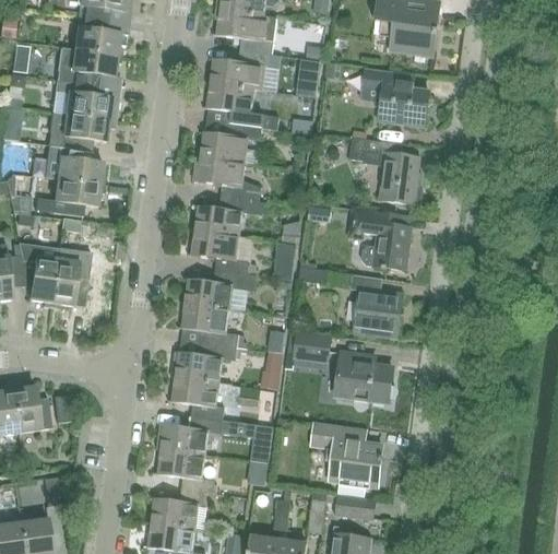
[(79,0),(78,14),(120,20),(121,9),(122,9),(123,0),(79,0)]
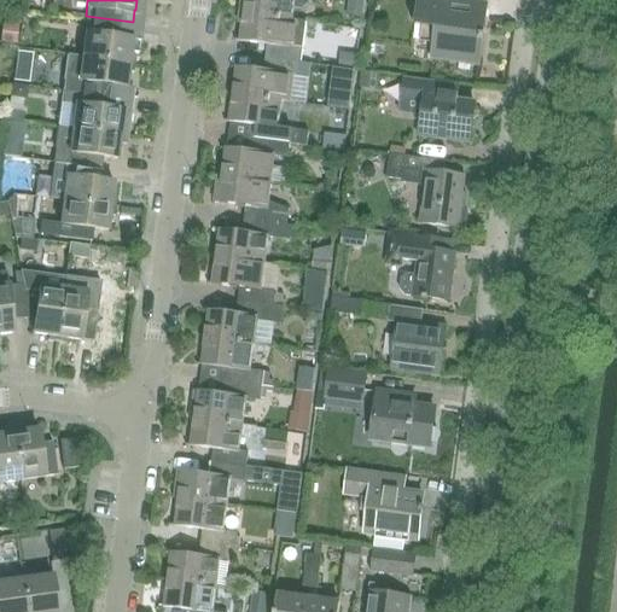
[(244,0),(243,10),(291,16),(292,4),(300,5),(306,0),(244,0)]
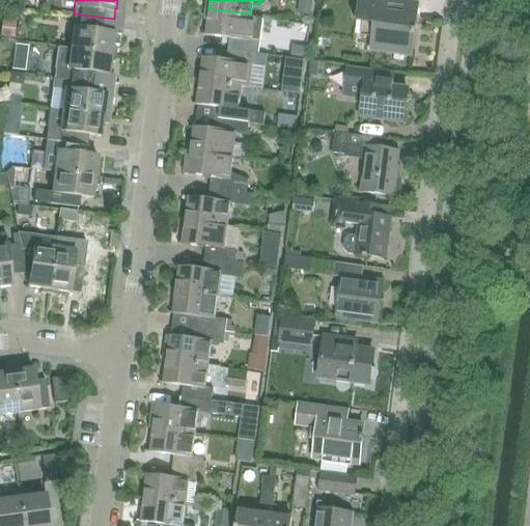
[(358,0),(356,17),(361,17),(359,32),(371,34),(371,38),(393,40),(391,50),(412,52),(417,11),(390,8),(391,0),(358,0)]
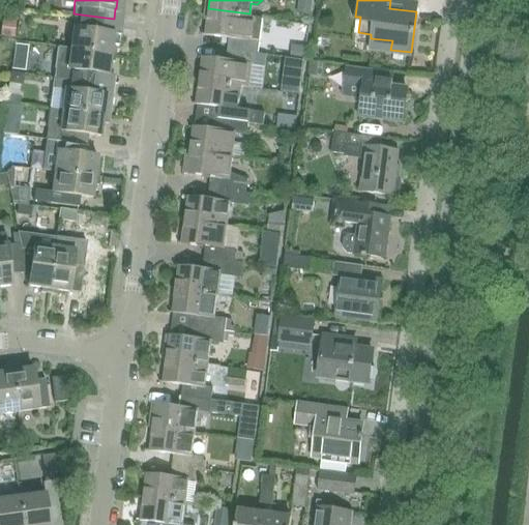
[(261,15),(250,13),(208,8),(205,32),(228,35),(226,47),(257,51),(259,37),(258,37),(261,15)]
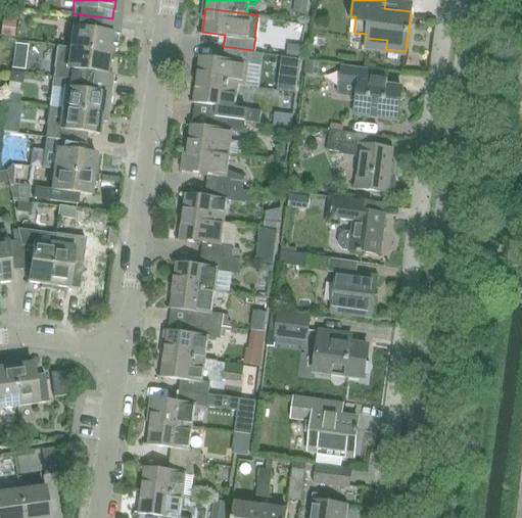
[(111,30),(112,18),(73,13),(68,44),(112,49),(113,42),(110,42),(111,30)]
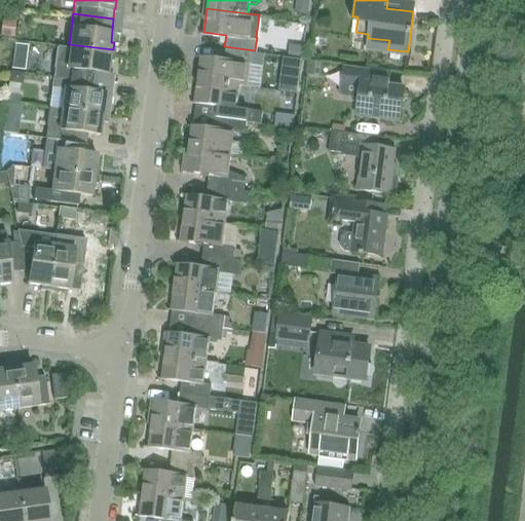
[(31,53),(34,33),(22,31),(19,51),(31,53)]
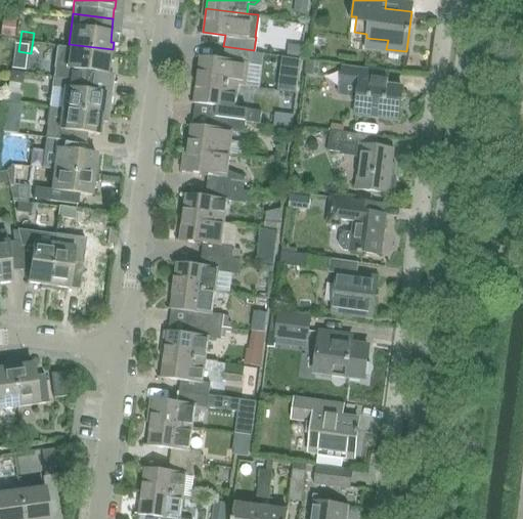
[(301,42),(287,40),(286,53),(300,55),(301,42)]
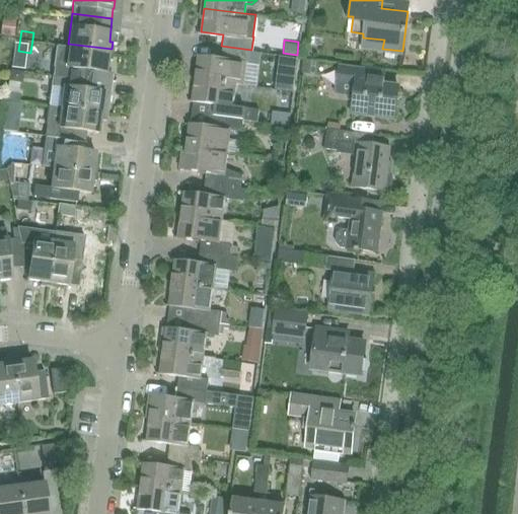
[(52,72),(92,78),(93,67),(105,69),(107,56),(112,56),(112,49),(68,44),(56,42),(52,72)]
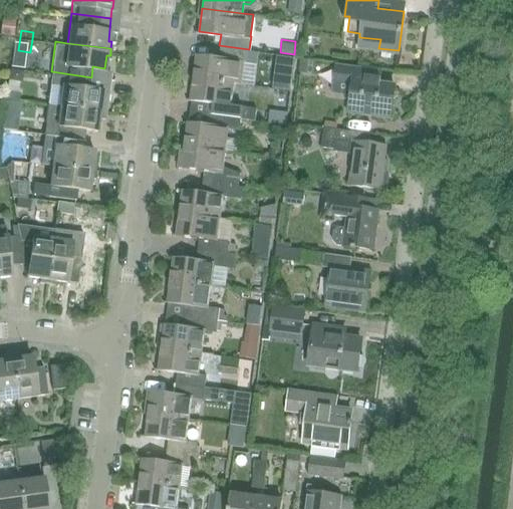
[(248,60),(249,49),(219,45),(218,55),(196,53),(193,75),(233,81),(240,82),(243,59),(248,60)]
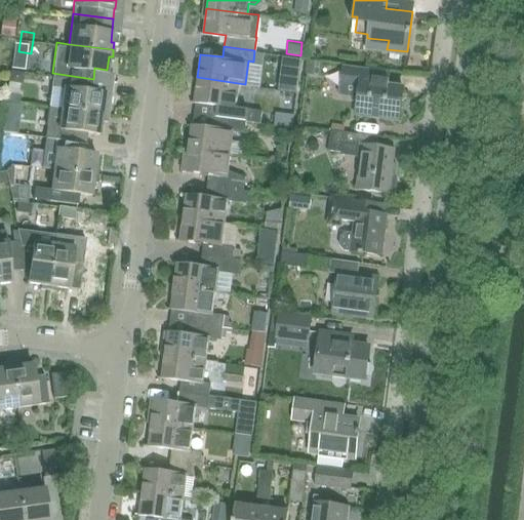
[(282,53),(277,86),(284,87),(295,89),(300,56),(299,56),(282,53)]
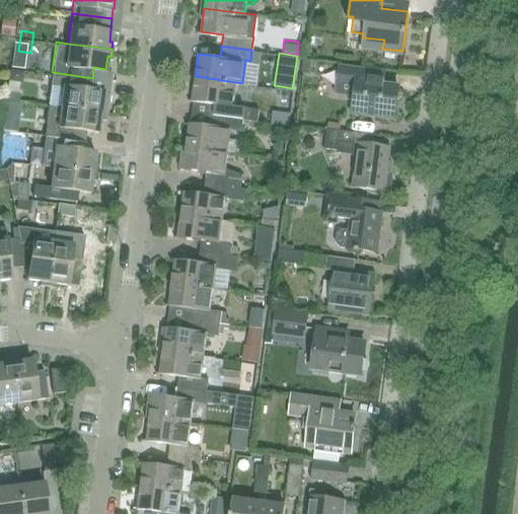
[(318,58),(302,56),(300,70),(316,72),(318,58)]
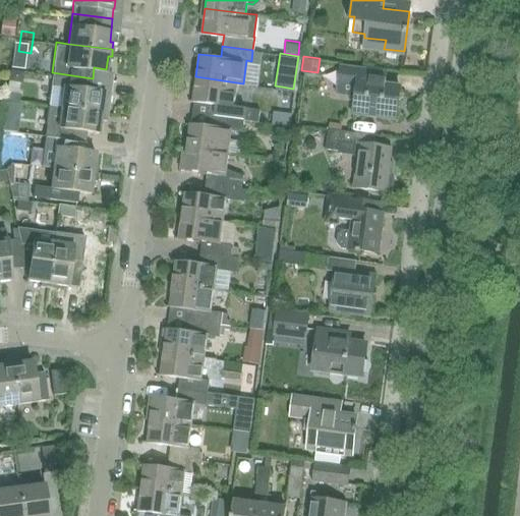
[(348,98),(354,99),(353,111),(394,116),(399,82),(382,80),(384,69),(340,63),(336,92),(349,94),(348,98)]
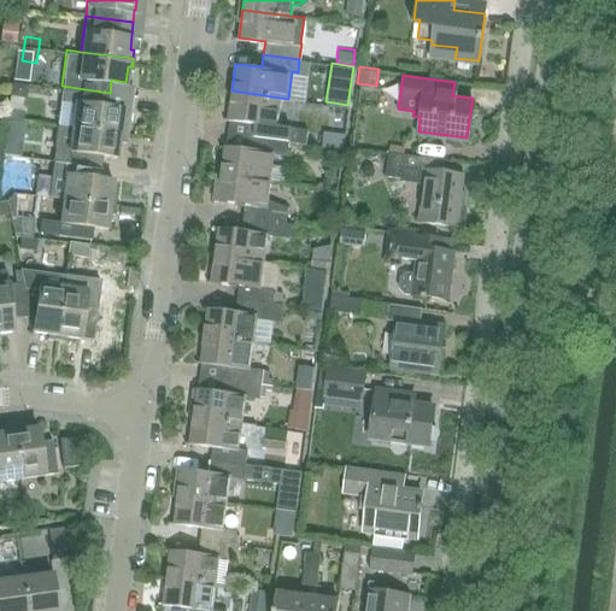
[(109,104),(110,93),(62,86),(56,121),(124,130),(125,122),(121,121),(123,106),(109,104)]
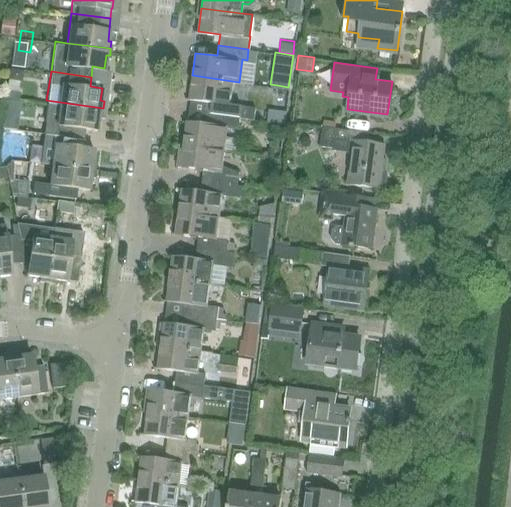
[(229,102),(232,81),(192,75),(189,98),(211,101),(209,111),(240,115),(239,116),(253,118),(255,105),(229,102)]
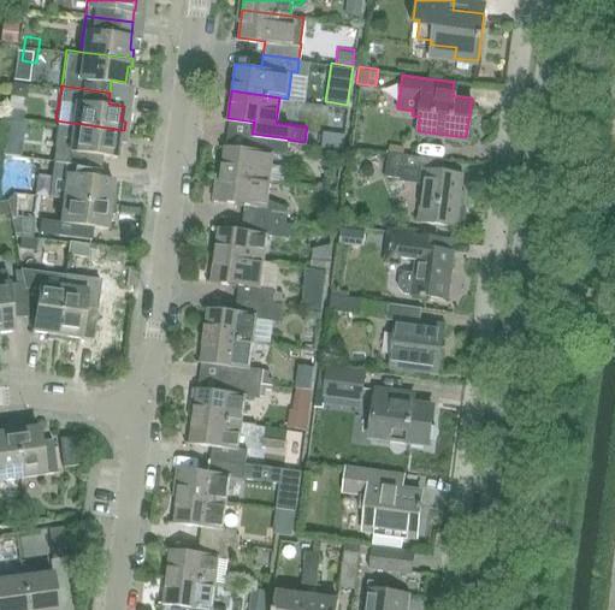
[(123,137),(124,130),(55,120),(51,157),(67,159),(100,163),(102,152),(117,153),(118,137),(123,137)]
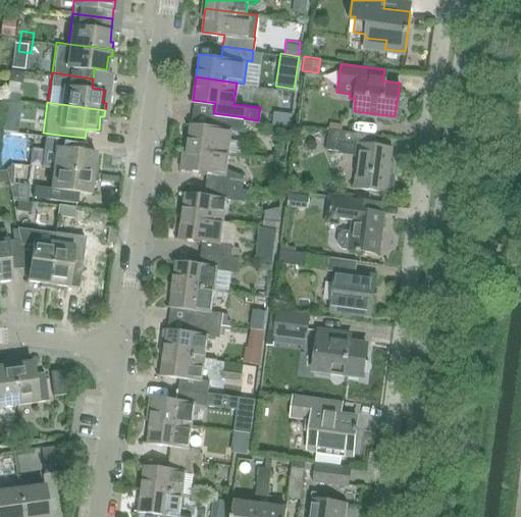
[(291,111),(283,110),(281,121),(289,122),(291,111)]
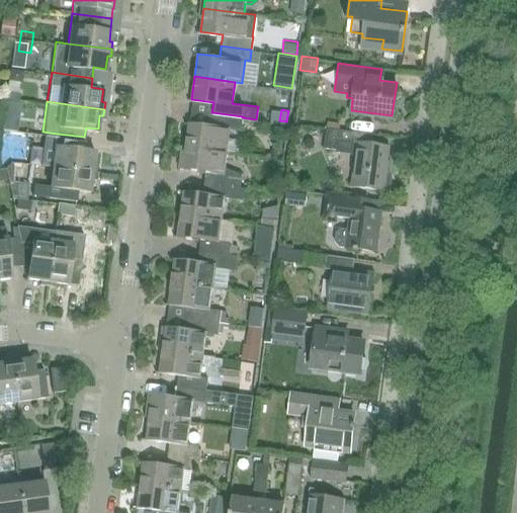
[(243,116),(211,112),(210,123),(188,120),(185,144),(226,149),(235,150),(236,140),(233,136),(228,135),(229,126),(241,129),(242,117),(243,116)]
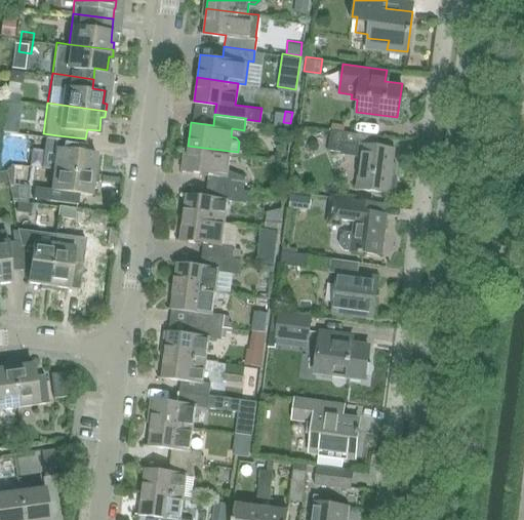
[(357,144),(359,130),(329,126),(327,147),(341,149),(343,142),(357,144)]
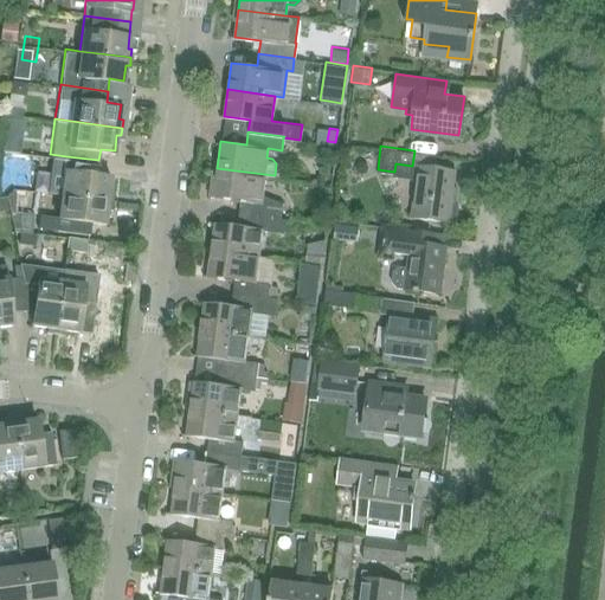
[(97,172),(98,160),(66,156),(62,192),(113,198),(114,189),(109,188),(111,174),(97,172)]
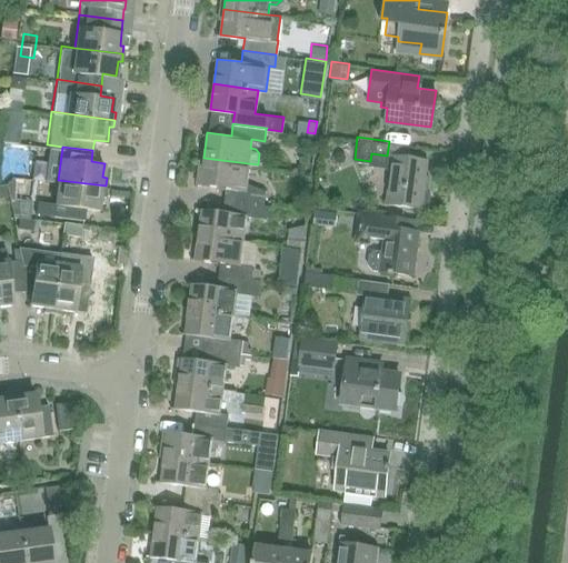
[(427,158),(392,153),(386,201),(420,207),(420,205),(426,207),(428,189),(422,188),(427,158)]
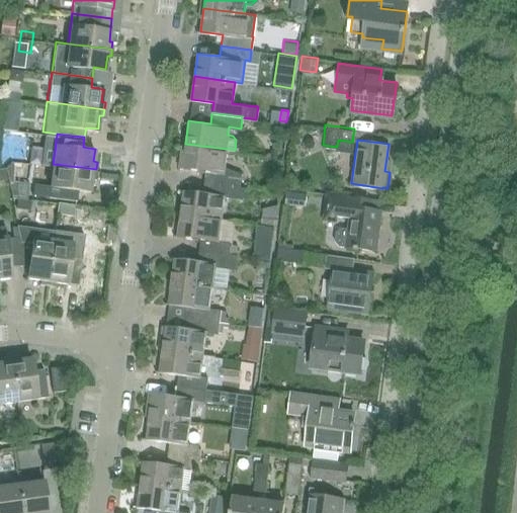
[(226,149),(185,144),(184,151),(179,150),(177,166),(204,169),(203,180),(234,184),(242,185),(243,184),(238,183),(240,170),(224,164),(226,149)]
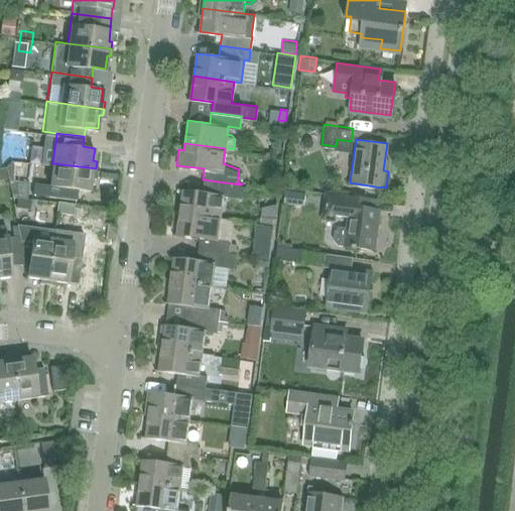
[(36,164),(51,165),(52,155),(37,153),(36,164)]
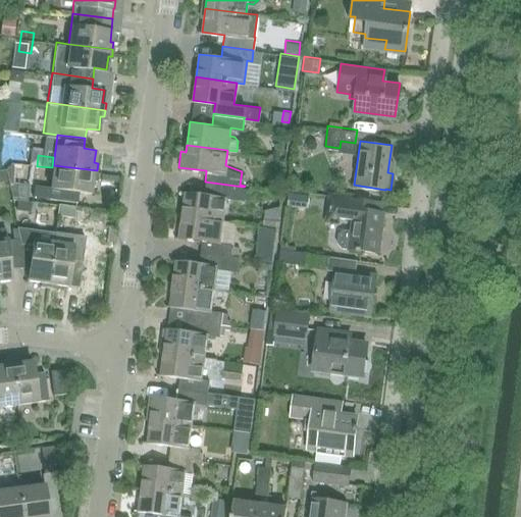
[(96,177),(97,170),(53,165),(51,185),(33,183),(32,194),(76,199),(79,189),(91,190),(92,177),(96,177)]
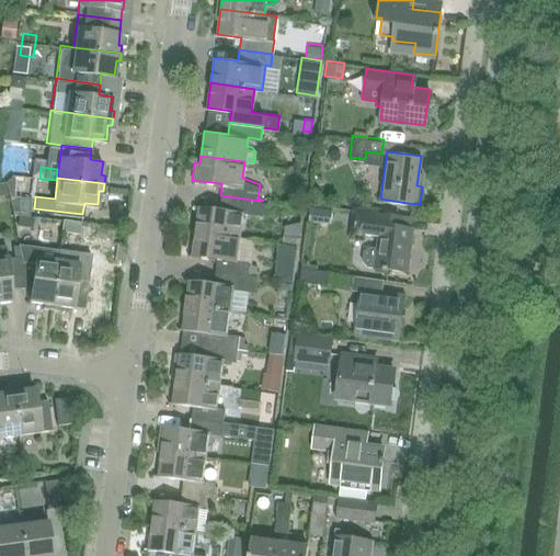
[(12,211),(27,213),(30,195),(9,192),(12,211)]
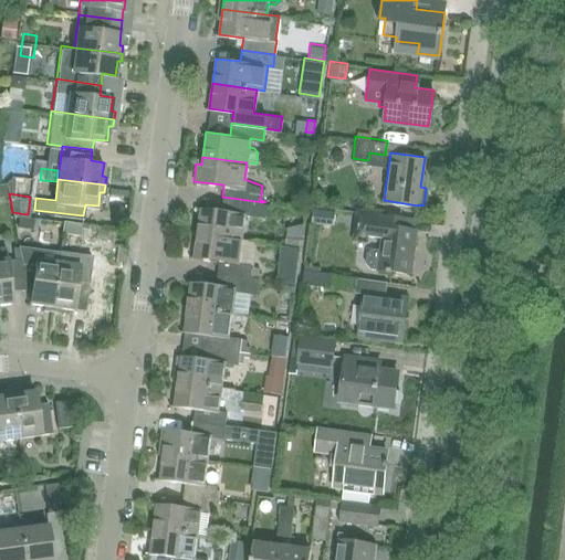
[(253,213),(255,201),(222,197),(220,208),(200,205),(197,231),(241,236),(244,212),(253,213)]
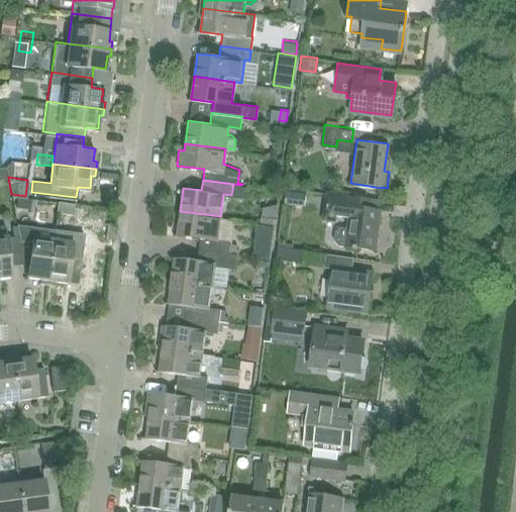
[(302,203),(304,191),(290,188),(288,201),(302,203)]
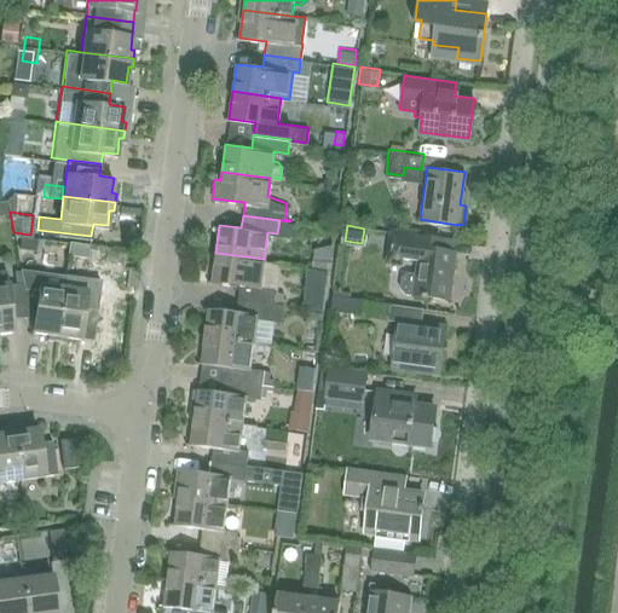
[(452,237),(388,227),(383,261),(402,262),(403,256),(415,259),(414,270),(406,270),(399,275),(398,287),(403,291),(448,298),(455,249),(451,248),(452,237)]
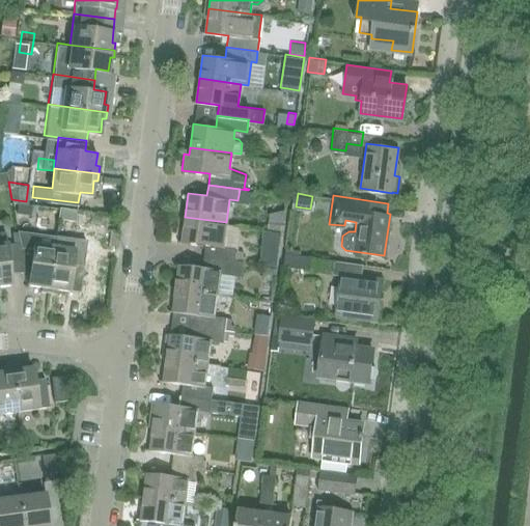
[(76,206),(58,204),(56,216),(75,219),(76,206)]
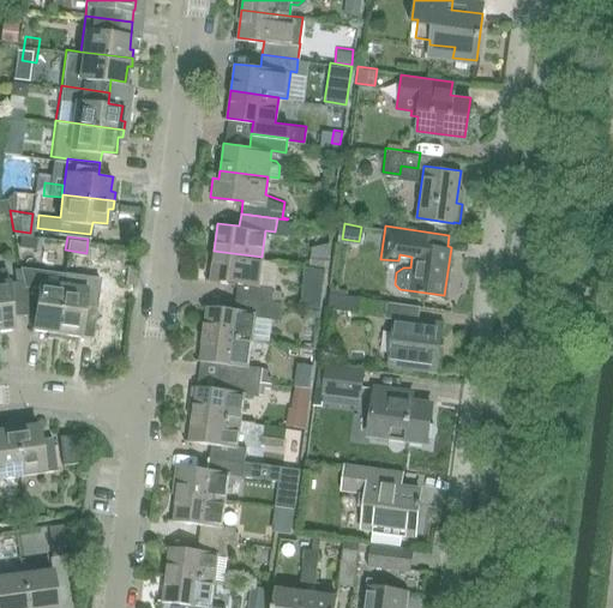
[(258,283),(262,257),(214,251),(210,278),(236,282),(235,294),(270,299),(272,284),(258,283)]
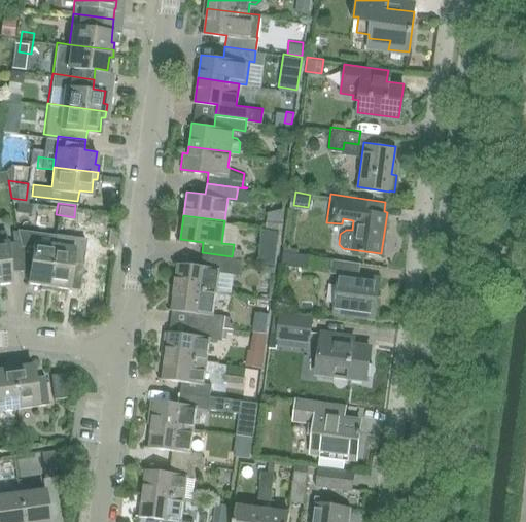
[(281,248),(283,216),(267,216),(266,248),(281,248)]
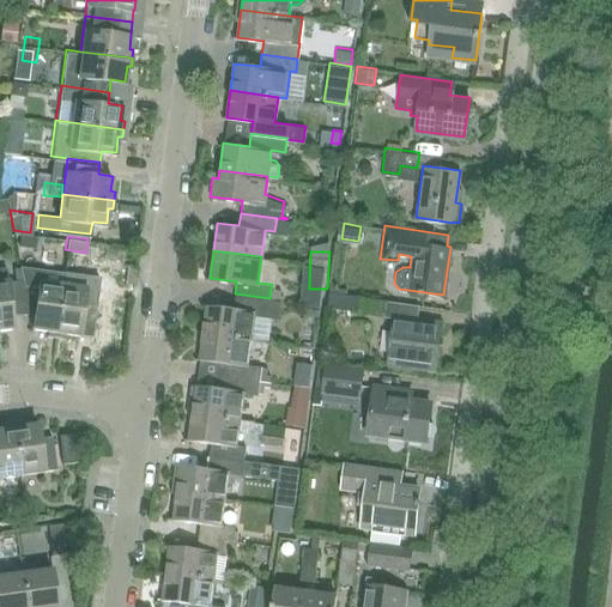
[(55,334),(62,281),(61,281),(62,271),(30,266),(28,255),(17,256),(22,277),(24,277),(22,311),(34,313),(32,326),(47,328),(47,333),(55,334)]
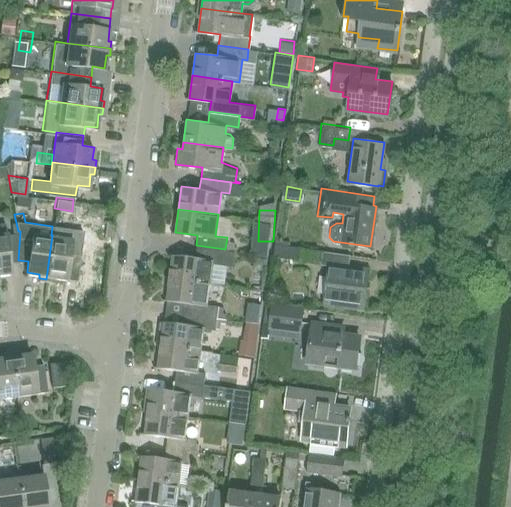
[(18,260),(20,231),(18,231),(10,231),(6,231),(5,221),(0,221),(0,272),(10,271),(8,259),(18,260)]
